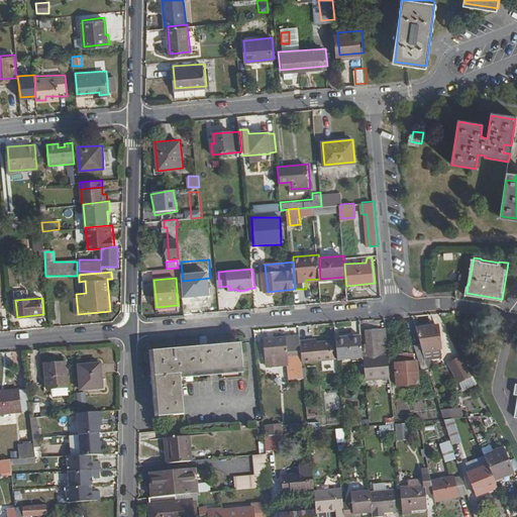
[(443,346),(441,323),(417,325),(423,344),(424,347),(443,346)]
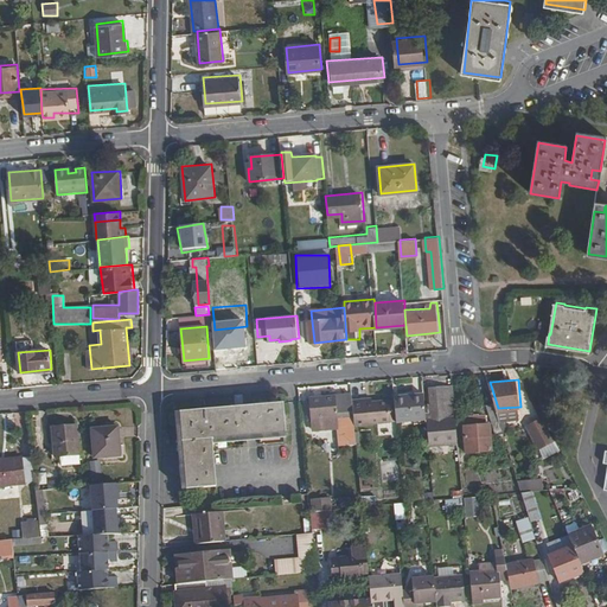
[(459,439),(454,384),(430,385),(432,401),(428,402),(428,406),(432,406),(433,415),(427,415),(429,441),(459,439)]
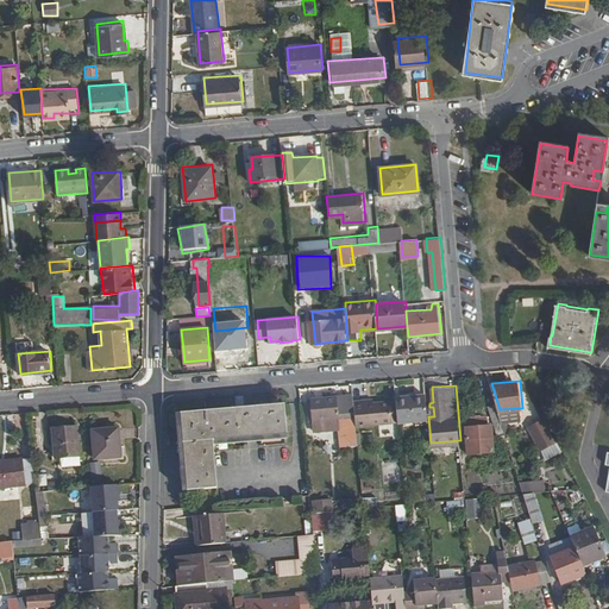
[(428,416),(426,393),(396,395),(399,420),(428,416)]
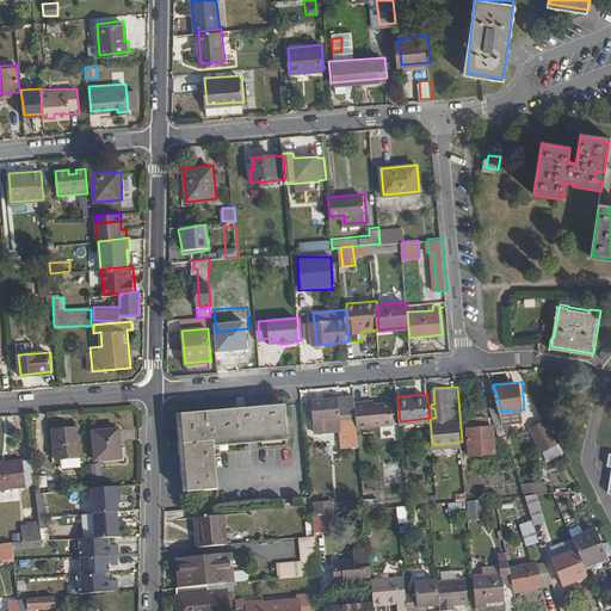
[(356,399),(355,395),(308,399),(309,420),(315,420),(315,429),(326,427),(325,419),(340,418),(343,445),(359,444),(358,425),(356,399)]
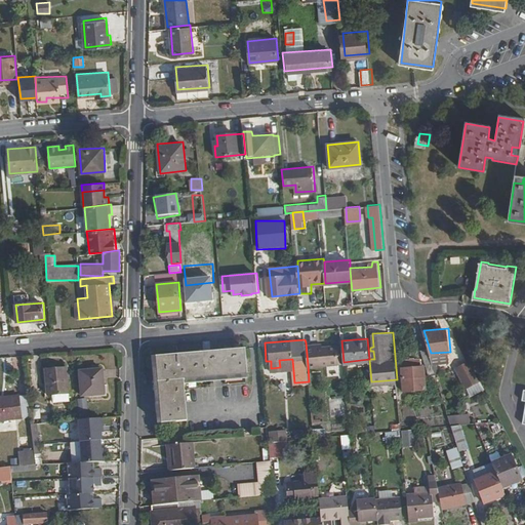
[(339,362),(337,344),(315,346),(315,342),(306,342),(308,365),(339,362)]
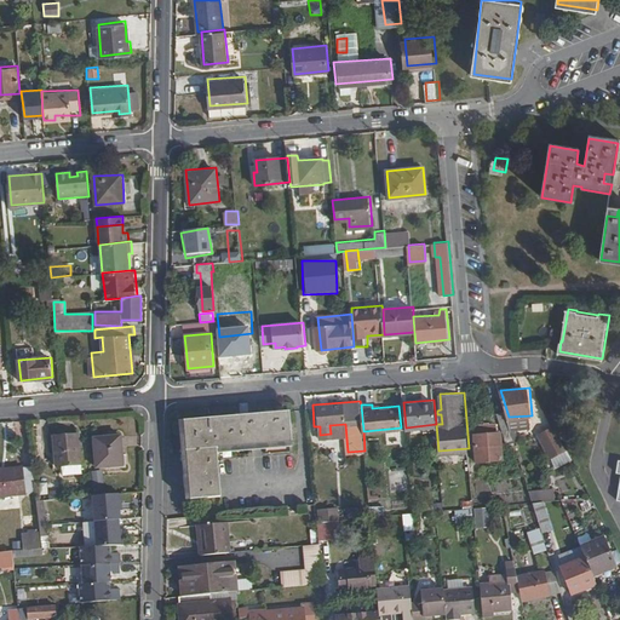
[(293,443),(291,408),(179,419),(187,498),(222,495),(217,451),(293,443)]
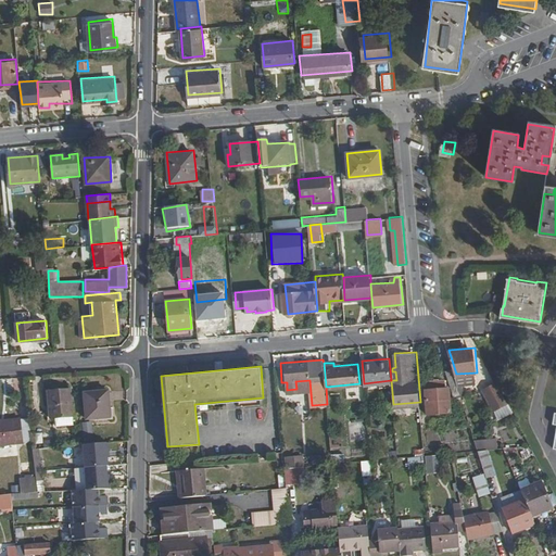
[(456,374),(455,370),(450,371),(453,386),(459,384),(456,374)]
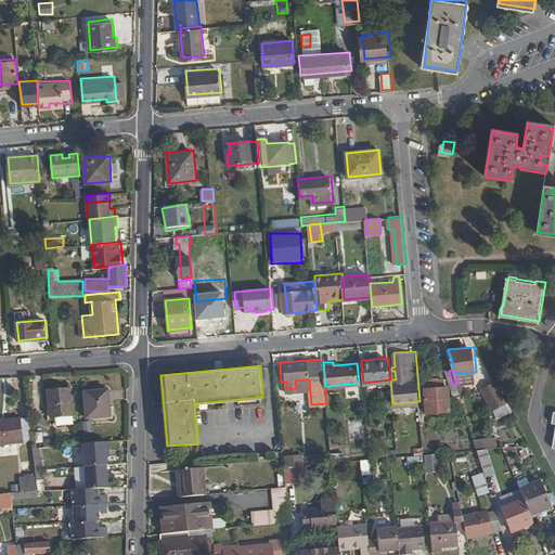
[(493,421),(510,414),(495,382),(480,389),(493,421)]
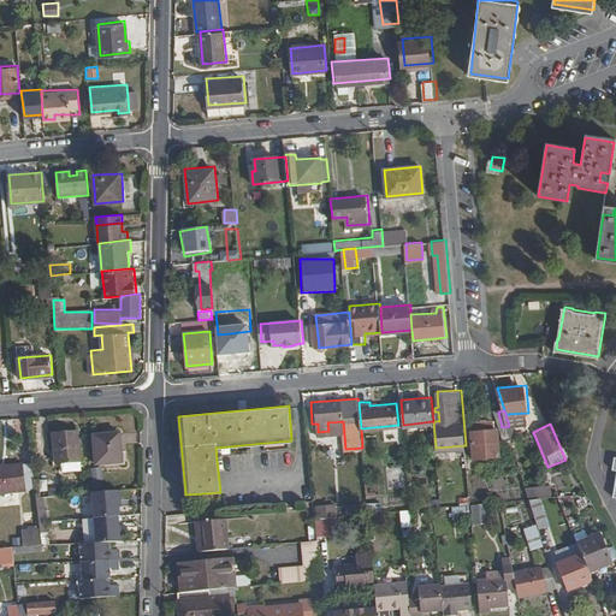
[(502,455),(499,427),(473,430),(475,456),(502,455)]
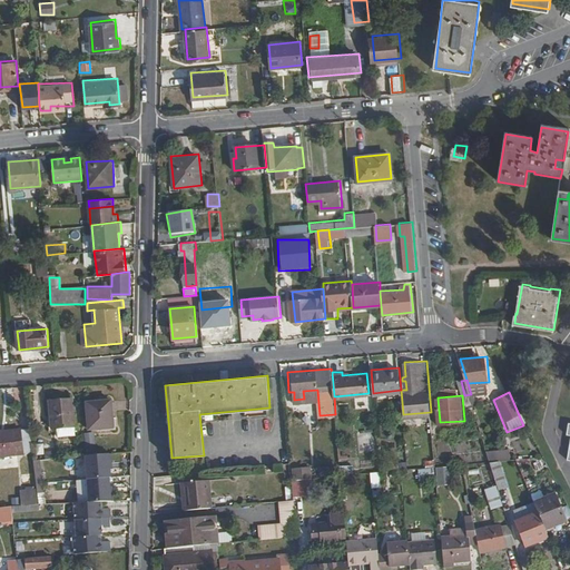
[(76,425),(74,399),(51,401),(53,428),(76,425)]
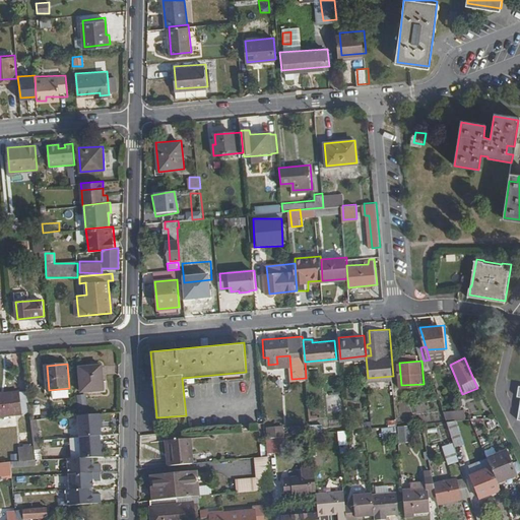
[(104,390),(103,366),(80,367),(82,392),(104,390)]
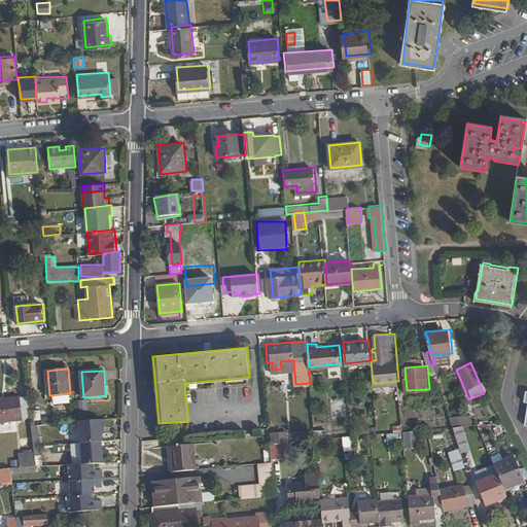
[(0,419),(30,417),(28,396),(0,398),(0,419)]
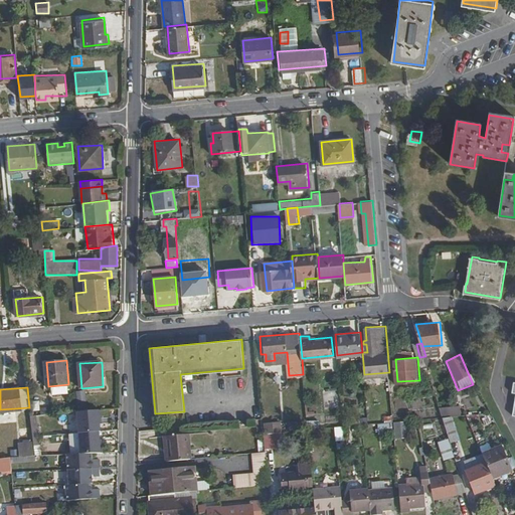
[(326,402),(337,402),(337,391),(327,390),(326,402)]
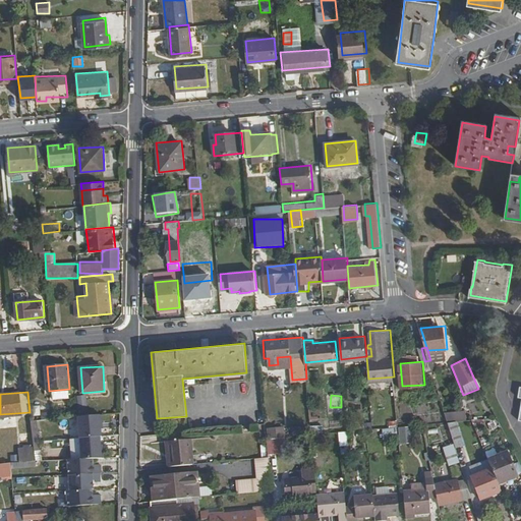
[(101,437),(100,422),(102,422),(101,414),(77,416),(78,438),(93,438),(101,437)]
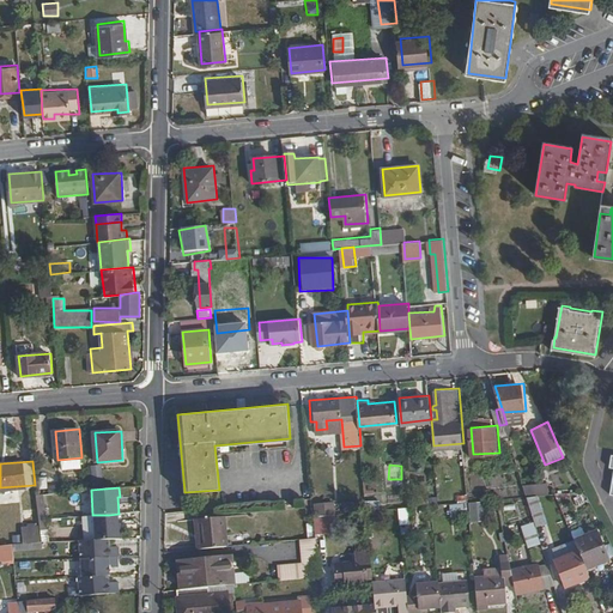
[(547,522),(538,493),(528,495),(538,525),(547,522)]
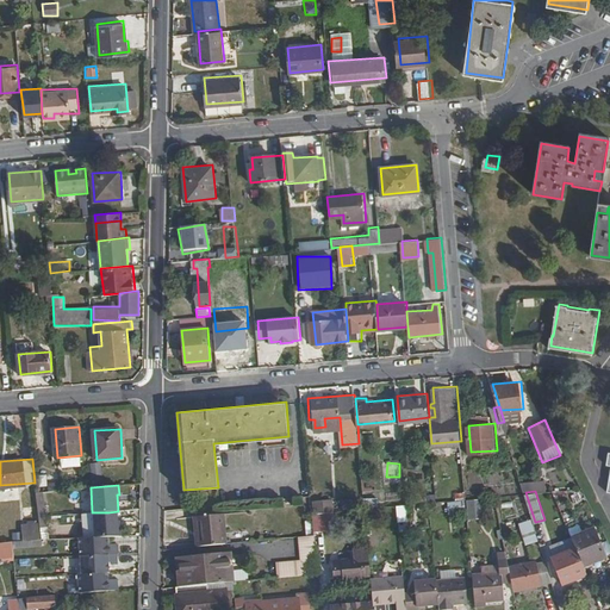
[(480,500),(466,502),(466,520),(481,520),(480,500)]
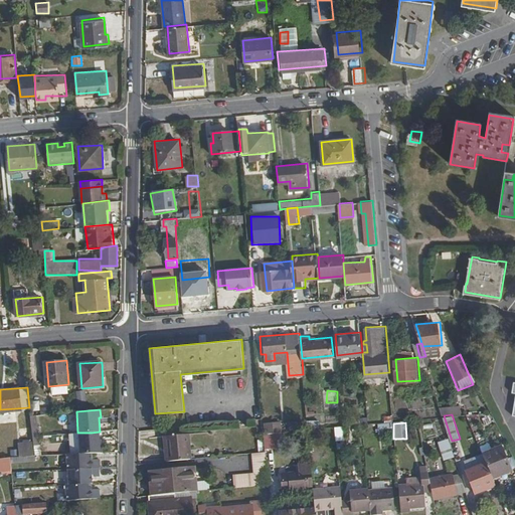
[(319,438),(318,427),(308,428),(309,438),(319,438)]
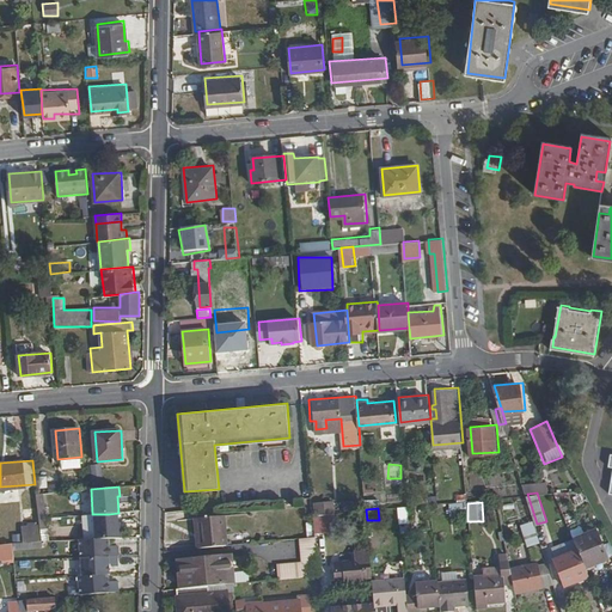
[(328,531),(326,519),(326,513),(314,514),(316,532),(328,531)]
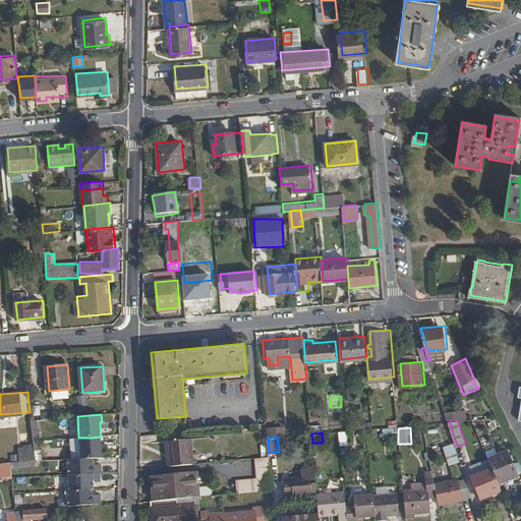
[(94,449),(93,438),(78,438),(66,439),(68,459),(93,458),(97,458),(96,449),(94,449)]
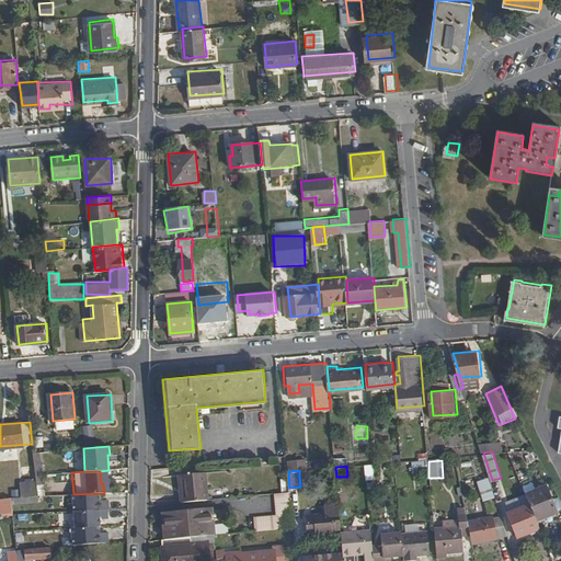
[(210,500),(208,473),(184,476),(186,493),(183,493),(184,503),(210,500)]
